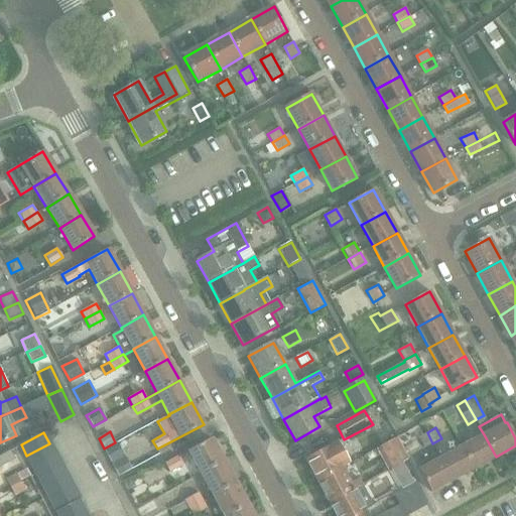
[(427,432),(418,437),(424,447),(432,443),(427,432)]
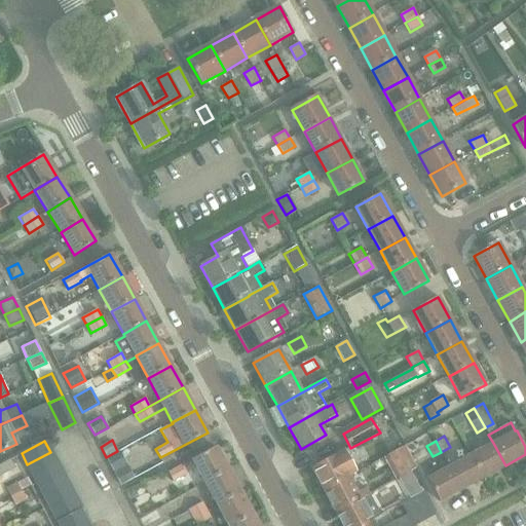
[(472,455),(484,478),(505,465),(493,443),(472,455)]
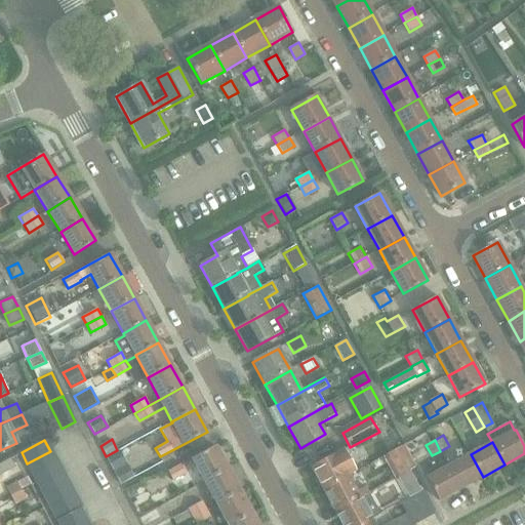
[(204,482),(228,470),(215,446),(192,459),(204,482)]
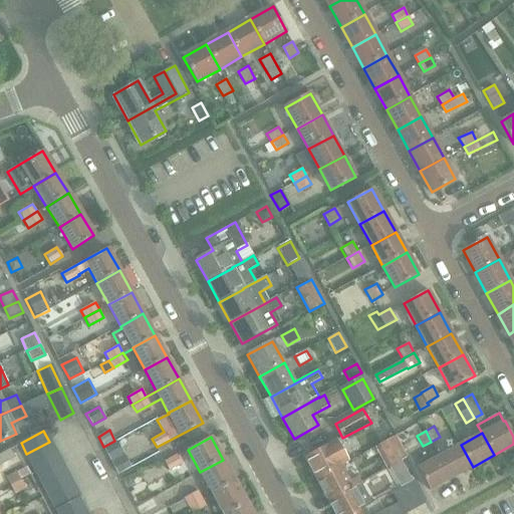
[(375,447),(388,468),(406,458),(395,437),(375,447)]
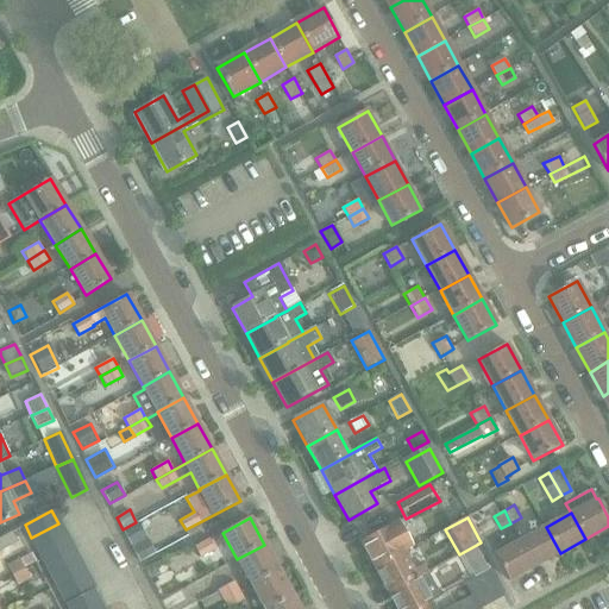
[(123,529),(140,560),(155,552),(138,521),(136,522),(123,529)]
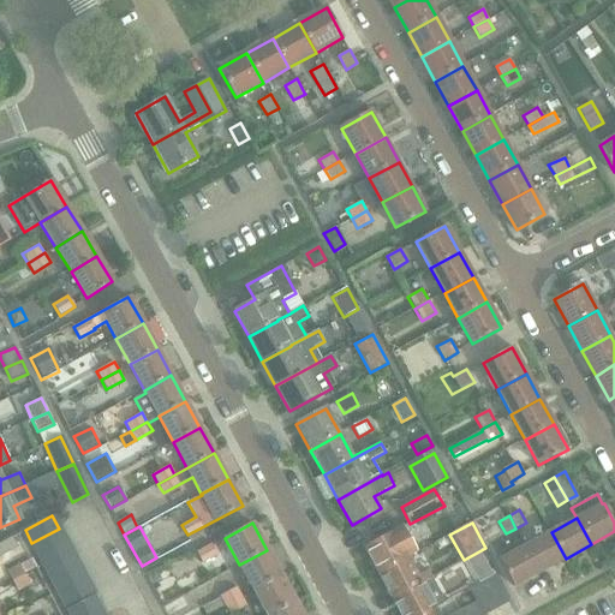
[(417,554),(407,535),(402,526),(364,548),(378,574),(408,557),(408,559),(417,554)]
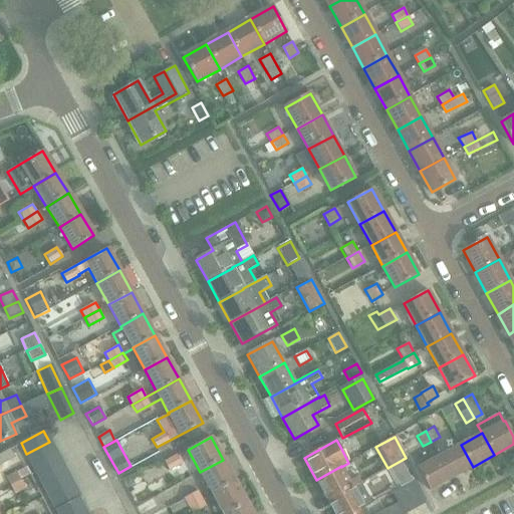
[(49,442),(26,454),(32,465),(54,453),(49,442)]
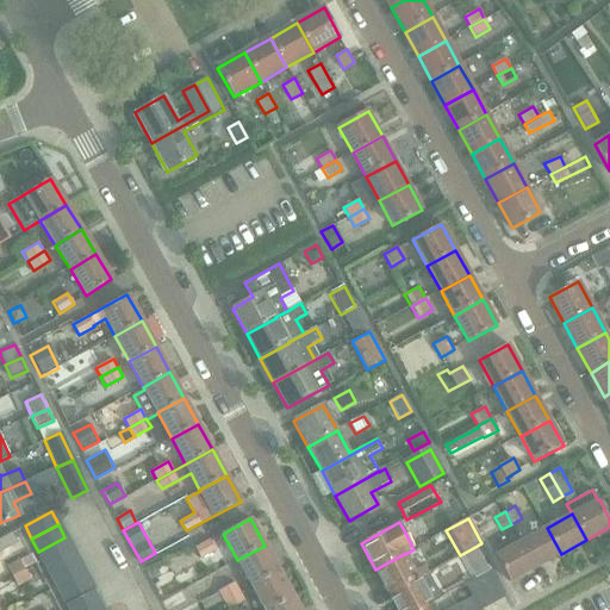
[(521,541),(536,567),(561,554),(547,528),(521,541)]
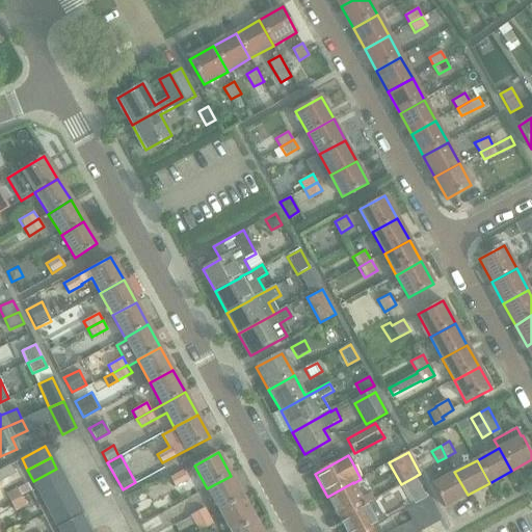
[(0,470),(0,480),(15,473),(10,464),(0,470)]
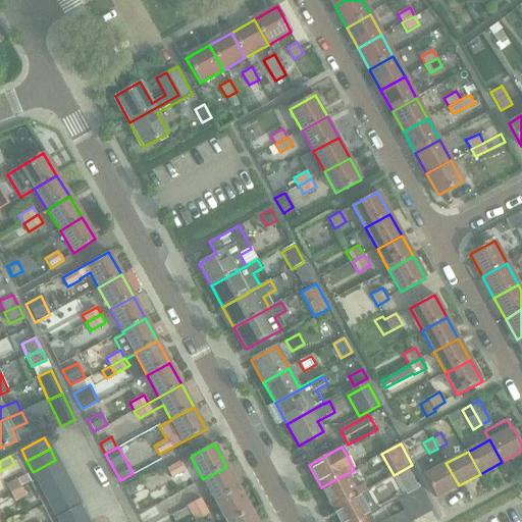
[(61,471),(55,460),(33,472),(39,483),(61,471)]
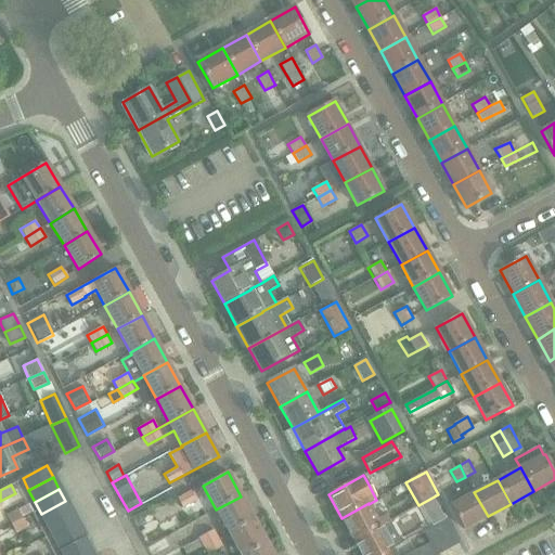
[(191,490),(177,498),(182,508),(196,501),(191,490)]
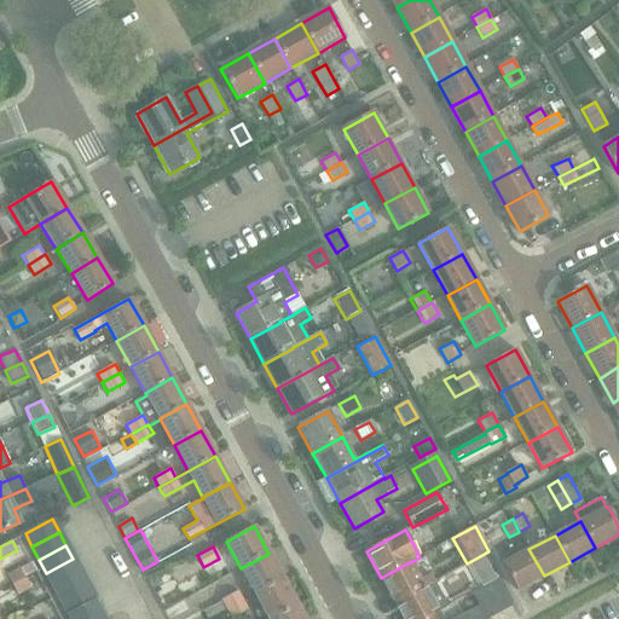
[(544,576),(528,549),(502,563),(518,591),(544,576)]
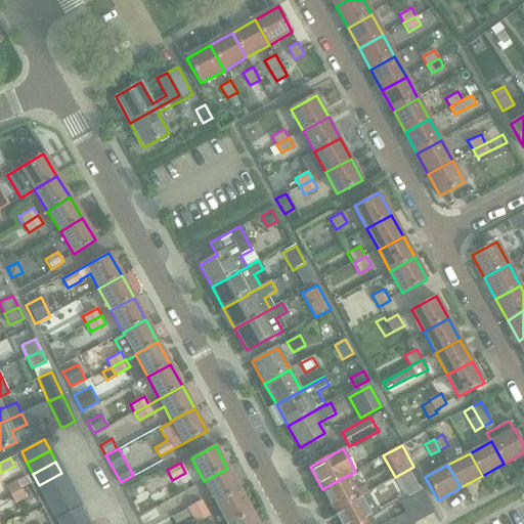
[(216,503),(239,490),(227,469),(204,481),(216,503)]
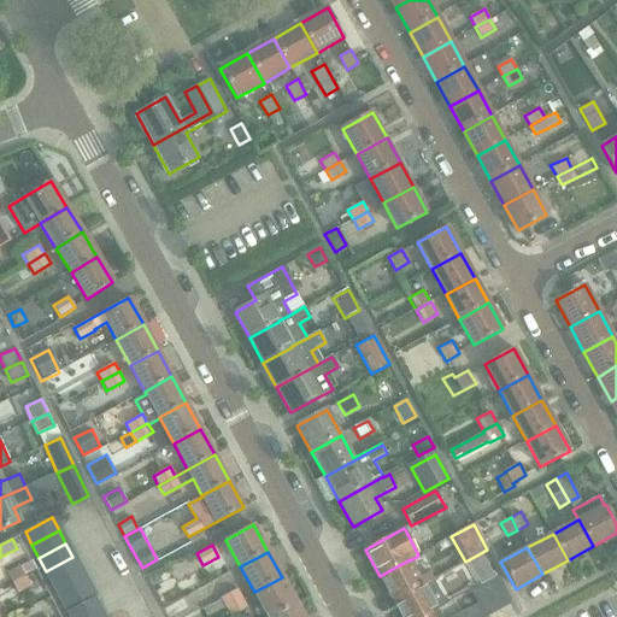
[(72,557),(46,571),(53,585),(80,570),(72,557)]
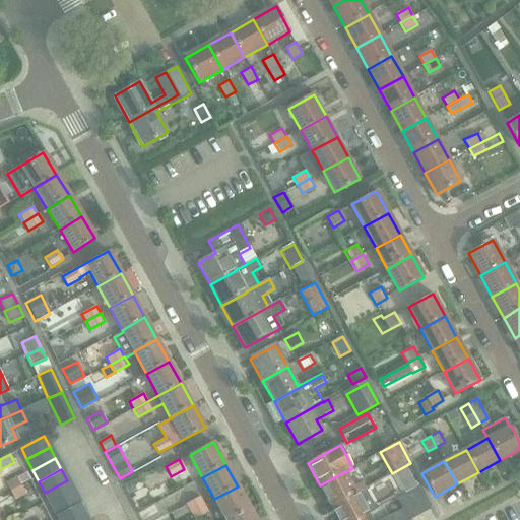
[(332,507),(365,490),(361,483),(353,486),(345,472),(345,471),(320,485),(332,507)]
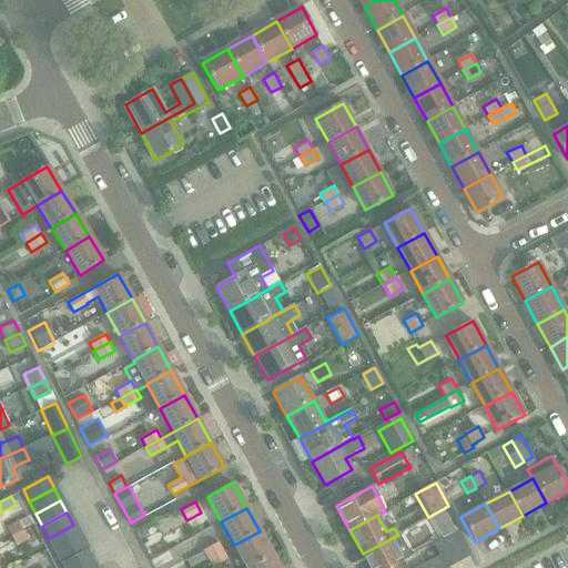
[(11,537),(23,529),(18,520),(6,527),(11,537)]
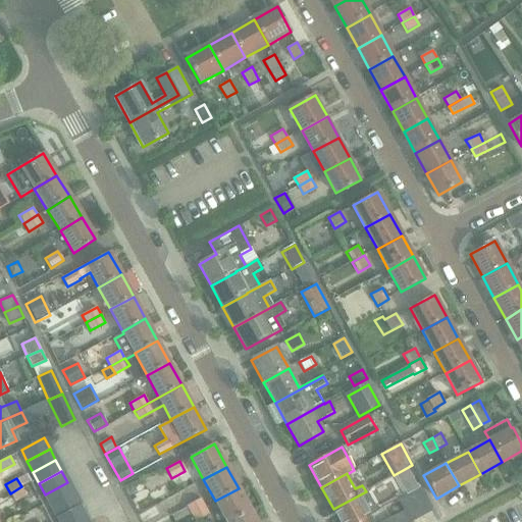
[(414,478),(403,484),(408,494),(420,488),(414,478)]
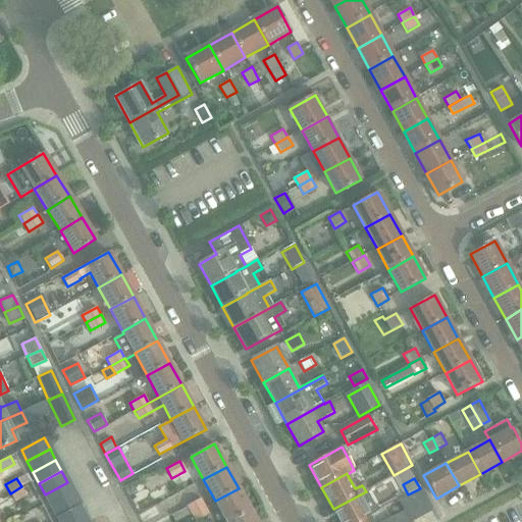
[(73,493),(67,482),(45,494),(51,506),(73,493)]
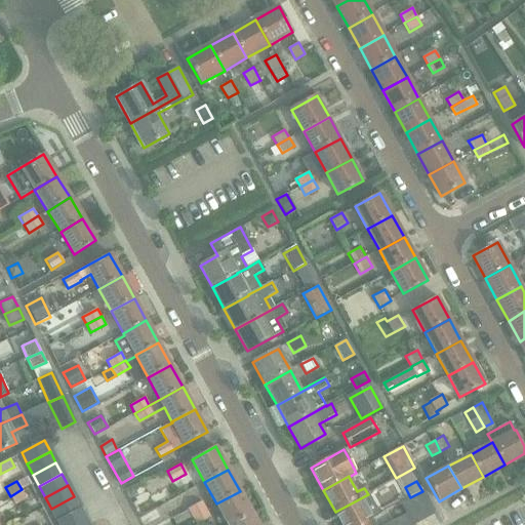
[(22,489),(10,496),(15,505),(27,498),(22,489)]
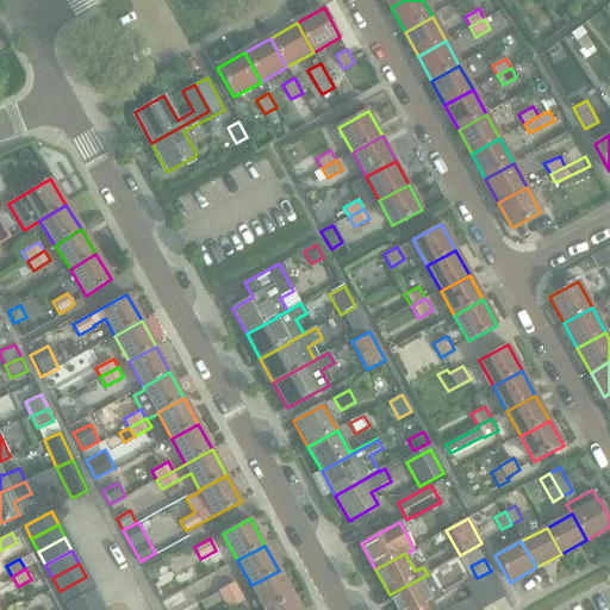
[(265,609),(266,609),(292,596),(279,571),(251,585),(265,609)]
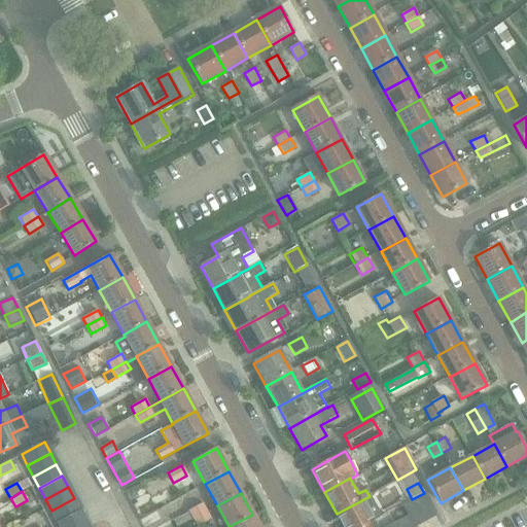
[(402,526),(416,526),(435,516),(436,516),(424,493),(412,499),(405,504),(410,515),(399,520),(402,526)]
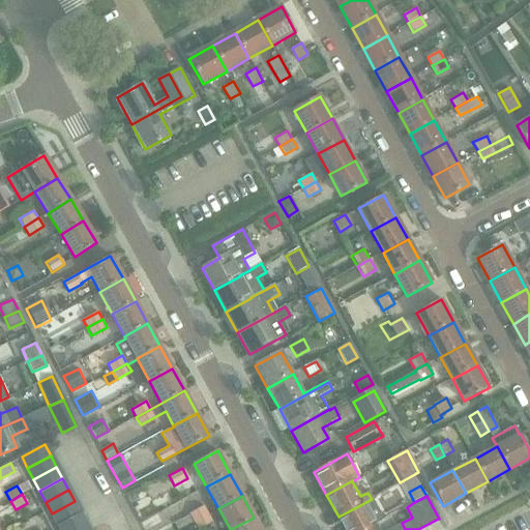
[(345,529),(364,529),(376,525),(376,524),(383,520),(372,499),(339,517),(345,529)]
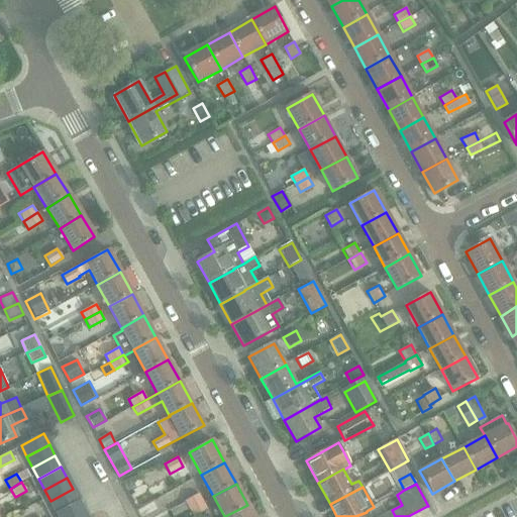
[(79,500),(73,489),(50,501),(57,512),(77,501),(79,500)]
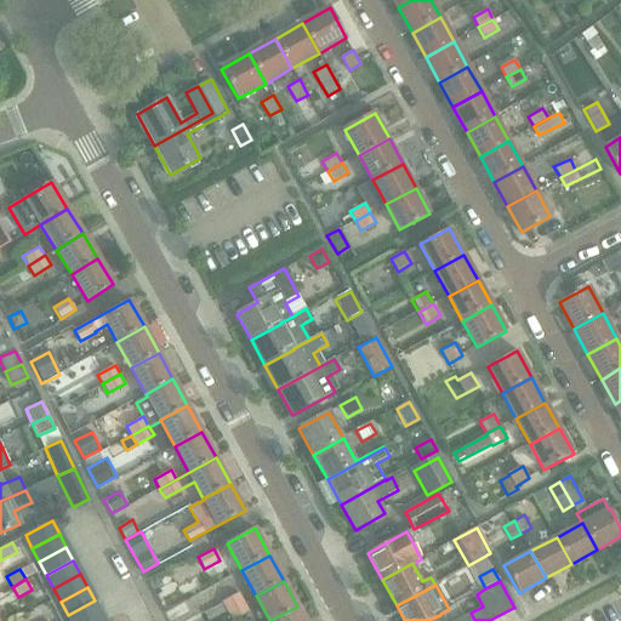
[(227,610),(245,602),(239,592),(221,602),(222,603),(223,603),(227,610)]
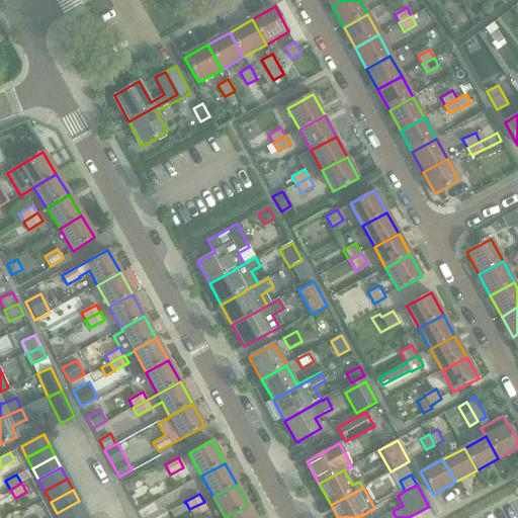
[(85,517),(77,502),(57,513),(59,517),(85,517)]
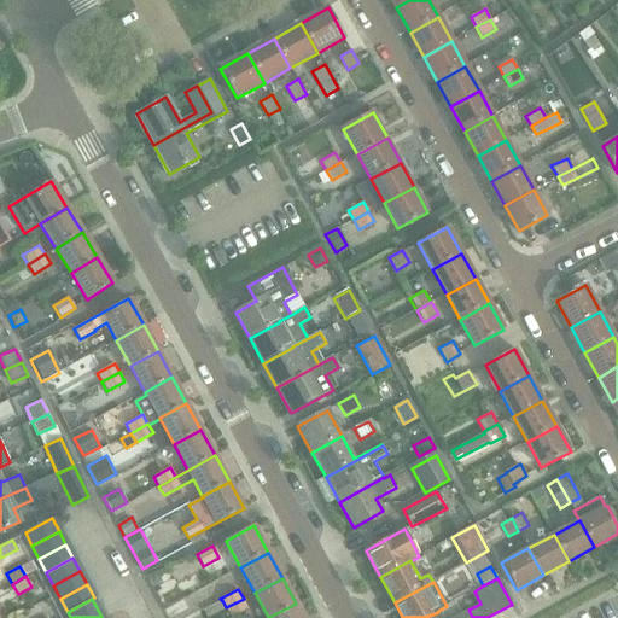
[(249,607),(244,599),(226,607),(227,608),(231,617),(249,607)]
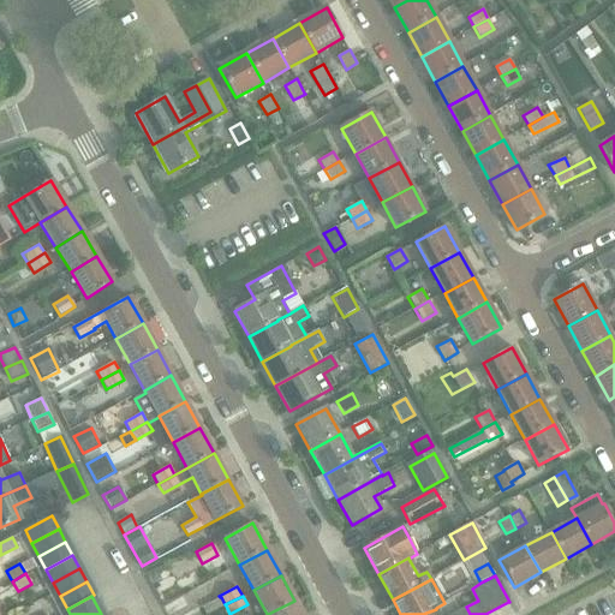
[(206,614),(208,614),(226,605),(225,604),(221,597),(220,597),(202,607),(206,614)]
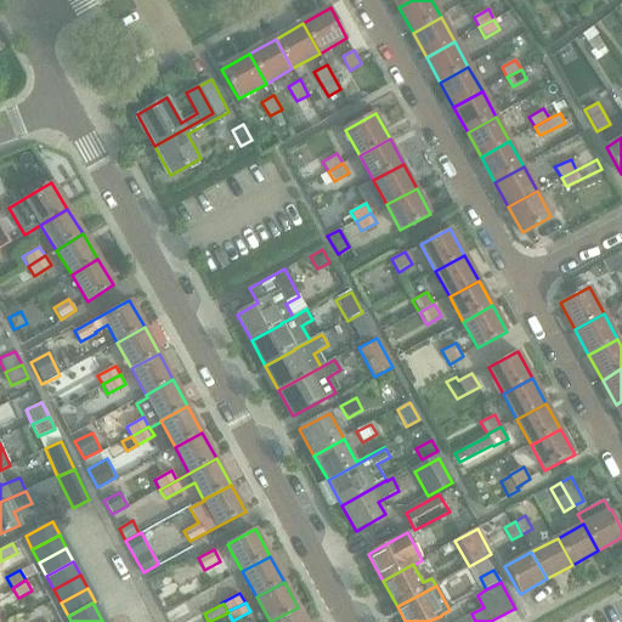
[(305,621),(298,608),(271,621),(305,621)]
